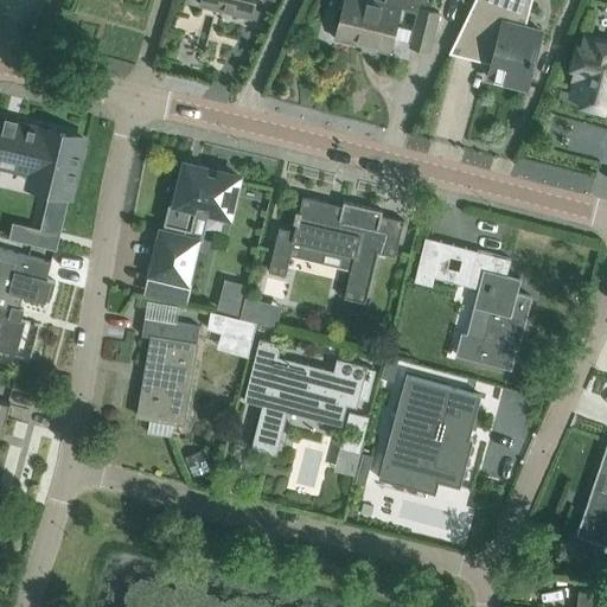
[(202,0),(200,5),(251,17),(255,0),(202,0)]
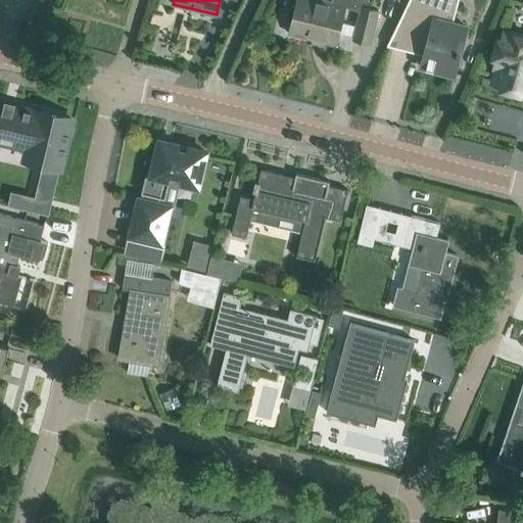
[(296,0),(293,13),(289,33),(336,44),(339,34),(341,22),(345,6),(361,10),(362,5),(365,6),(366,0),(332,0),(332,1),(326,0),(296,0)]
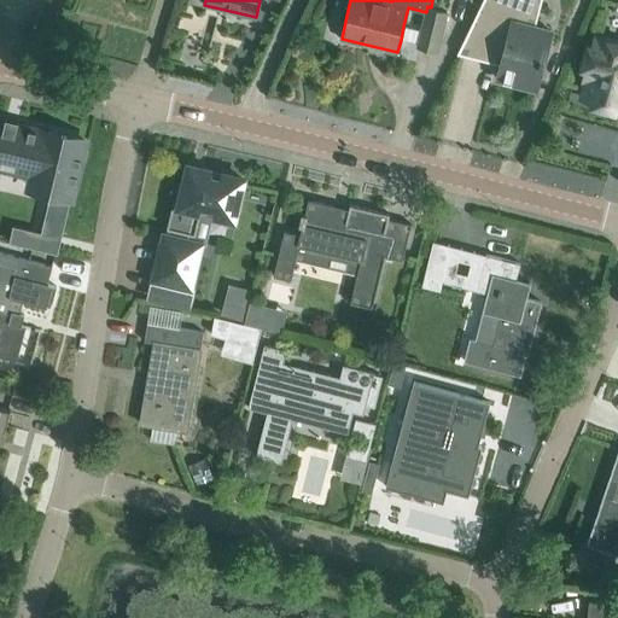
[(535,25),(540,6),(530,0),(483,0),(458,53),(465,54),(484,59),(485,59),(488,59),(489,59),(490,58),(491,57),(493,56),(494,54),(494,53),(494,51),(503,54),(501,64),(499,74),(497,76),(497,79),(499,79),(512,82),(536,88),(543,64),(549,41),(552,30),(537,27),(535,27),(535,25)]
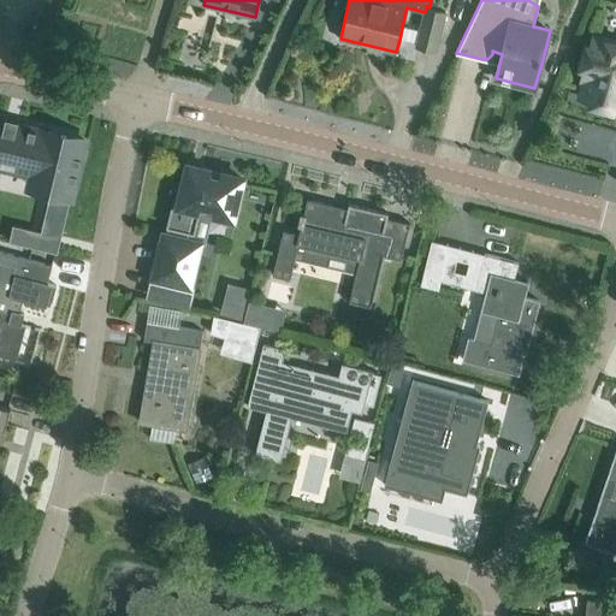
[(416,43),(415,46),(436,52),(446,11),(430,7),(426,6),(425,12),(420,30),(416,43)]
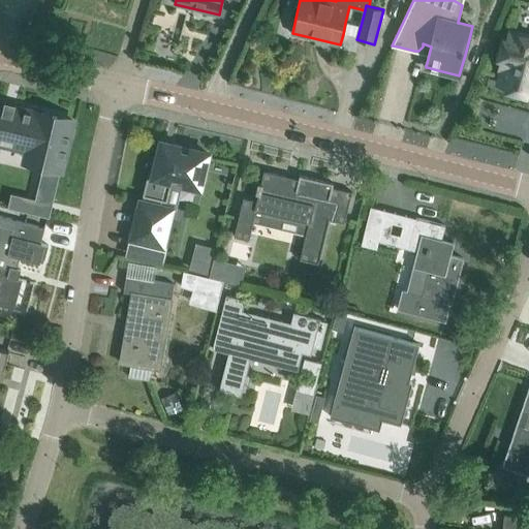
[(528,36),(515,32),(509,31),(506,40),(504,40),(500,57),(502,57),(500,67),(504,68),(499,85),(509,87),(508,89),(525,93),(526,91),(528,92),(528,36)]
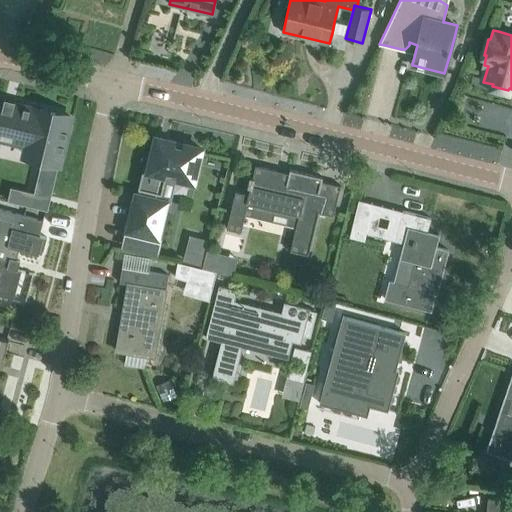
[(60,164),(71,117),(35,109),(14,104),(15,100),(14,100),(13,103),(5,102),(6,98),(5,97),(4,101),(0,100),(0,124),(39,134),(33,157),(42,159),(34,193),(51,197),(59,164),(60,164)]
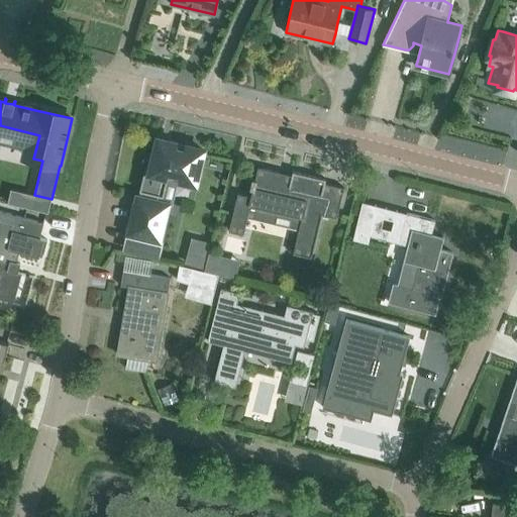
[(203,149),(170,141),(159,139),(154,154),(148,153),(139,191),(140,191),(139,197),(138,197),(130,232),(160,239),(168,204),(160,202),(161,196),(164,196),(168,177),(196,183),(203,149)]
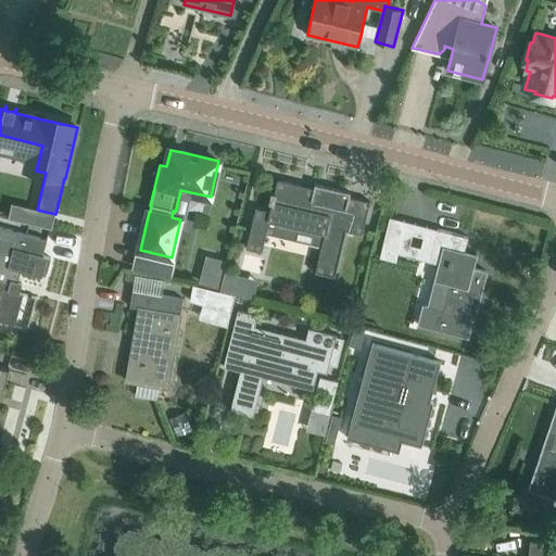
[(266,234),(269,234),(270,232),(267,231),(269,220),(316,231),(313,244),(321,247),(315,272),(336,277),(346,230),(363,235),(370,201),(350,197),(351,192),(315,184),(313,192),(301,189),(302,185),(278,179),(275,192),(273,191),(269,201),(273,202),(270,211),(255,207),(245,249),(262,252),(266,234)]
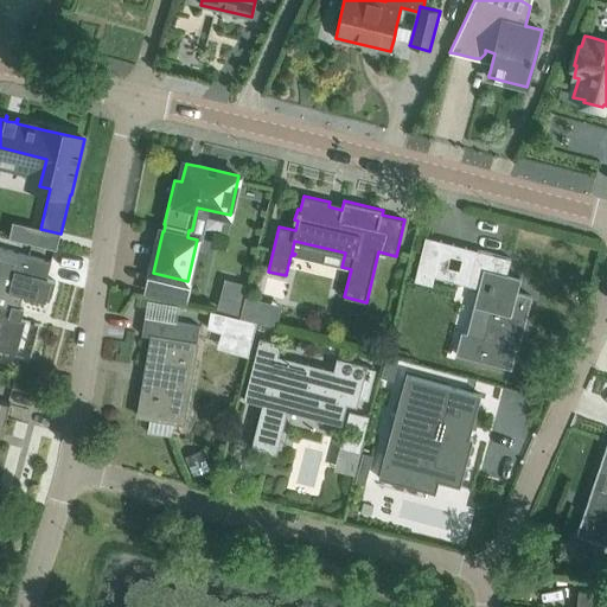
[(442,246),(425,241),(415,280),(433,285),(434,276),(442,246)]
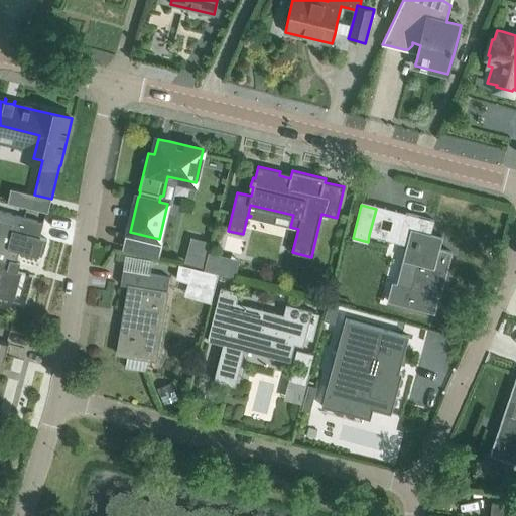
[(43,252),(46,240),(47,240),(47,239),(39,237),(43,222),(0,210),(0,292),(3,293),(5,289),(10,270),(17,272),(20,263),(16,261),(19,251),(39,257),(40,251),(43,252)]
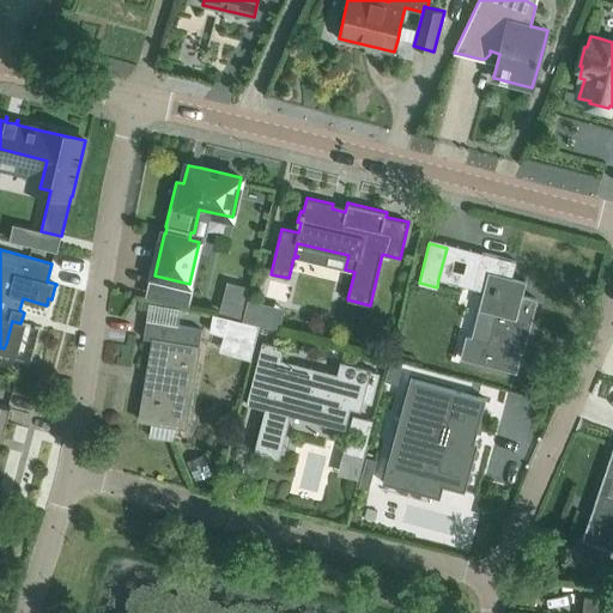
[(523,352),(536,299),(522,296),(526,280),(511,277),(516,261),(483,253),(473,287),(484,291),(479,309),(497,314),(490,341),(469,337),(463,358),(514,371),(519,351),(523,352)]
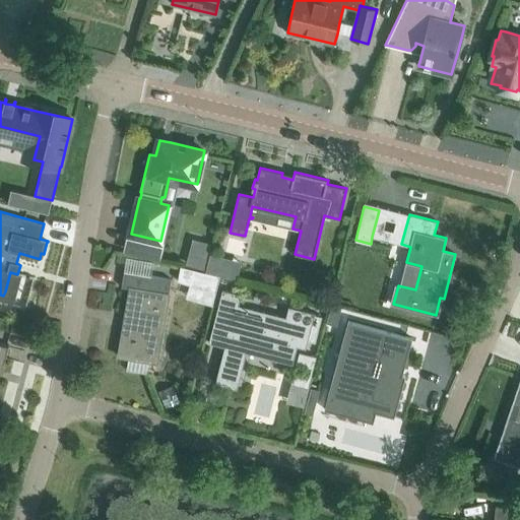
[(213,252),(208,271),(238,279),(244,260),(213,252)]
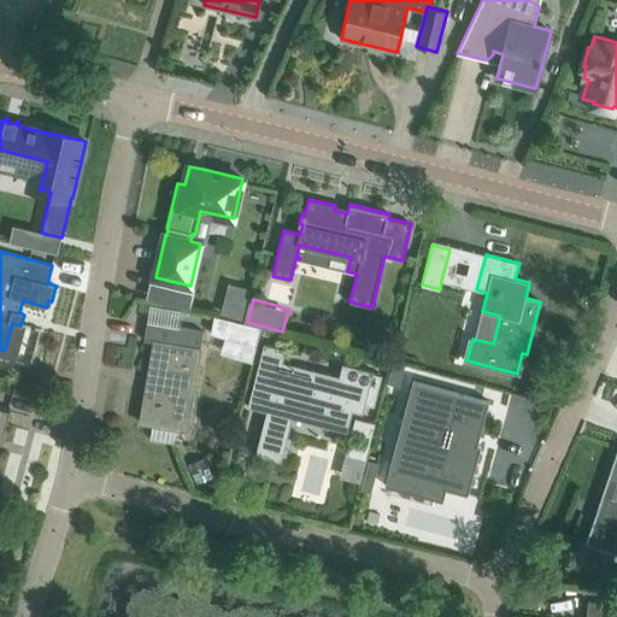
[(213,318),(210,338),(223,341),(253,351),(259,333),(213,318)]
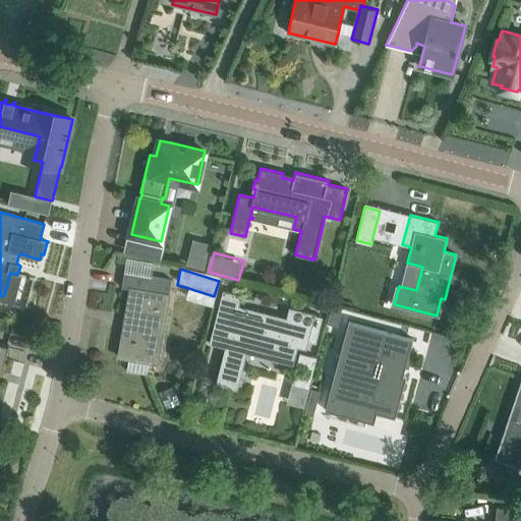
[(163,333),(172,280),(124,272),(122,288),(130,289),(119,356),(129,358),(127,370),(147,373),(149,362),(152,362),(157,332),(163,333)]
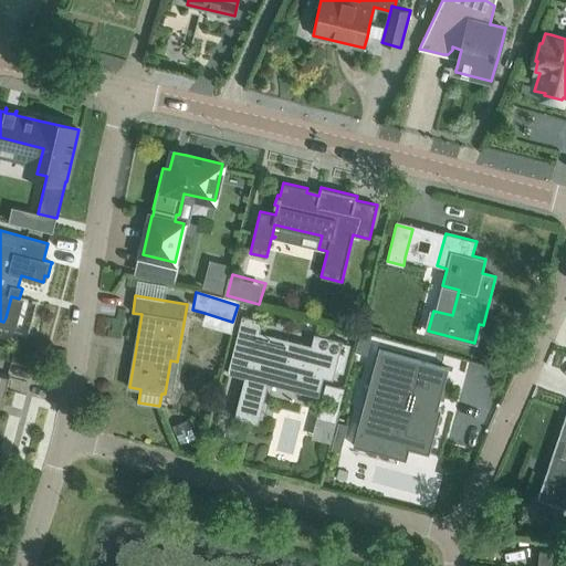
[(242,315),(228,373),(229,374),(230,369),(248,374),(237,416),(234,416),(234,418),(259,423),(259,421),(257,421),(265,389),(261,388),(263,378),(318,391),(317,396),(318,396),(324,377),(325,373),(332,375),(331,379),(333,379),(335,370),(343,373),(350,345),(343,343),(344,341),(315,334),(314,335),(317,336),(315,346),(312,345),(260,332),(263,321),(242,315)]
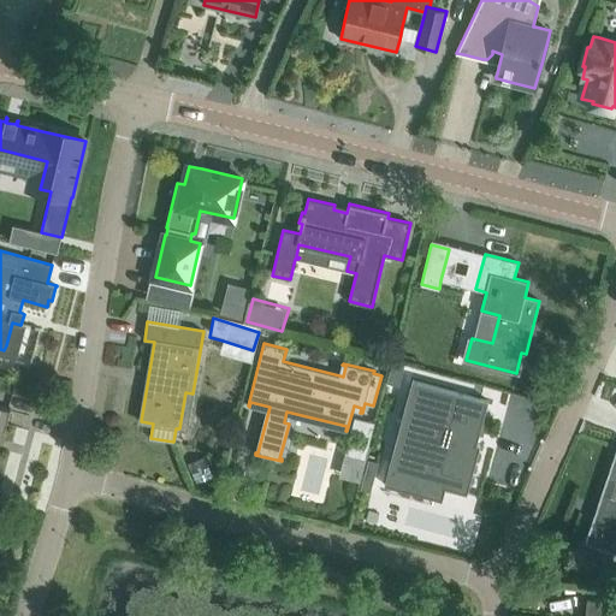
[(395,449),(389,472),(390,472),(391,466),(431,477),(430,484),(467,493),(468,492),(465,491),(477,445),(480,446),(480,444),(471,442),(472,434),(479,437),(489,401),(473,396),(414,380),(401,428),(395,449)]
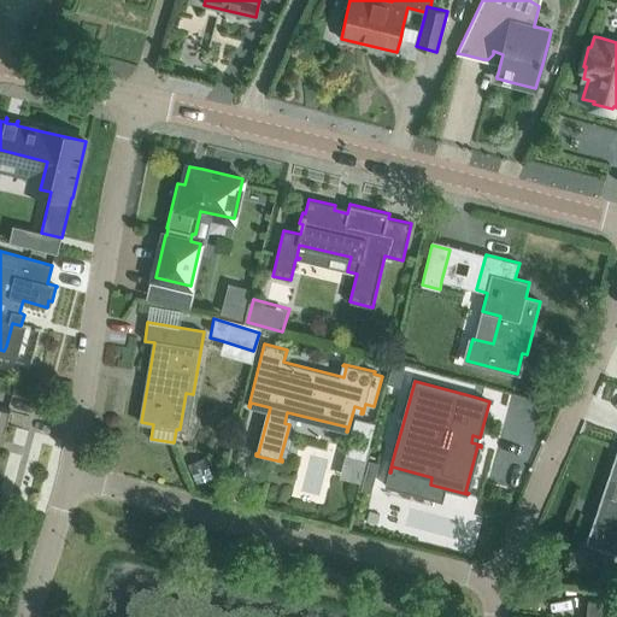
[(0,439),(3,440),(11,410),(0,406),(0,439)]
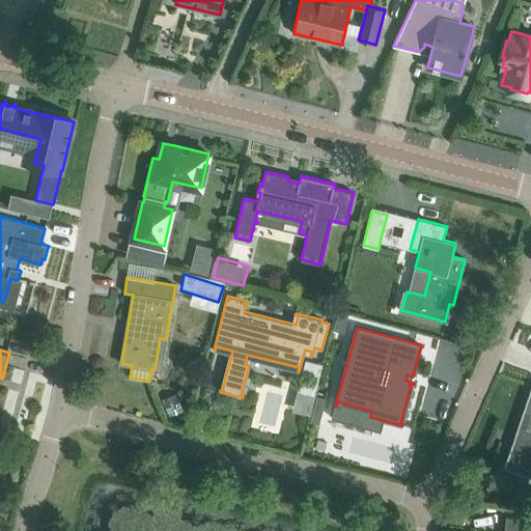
[(530,388),(504,468),(527,475),(530,462),(530,388)]
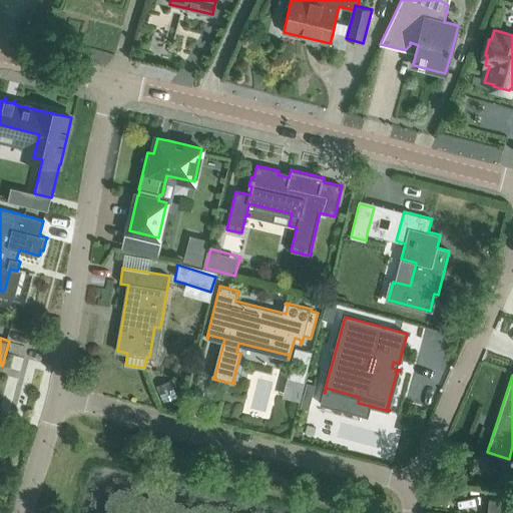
[(171,381),(156,387),(163,403),(178,397),(171,381)]
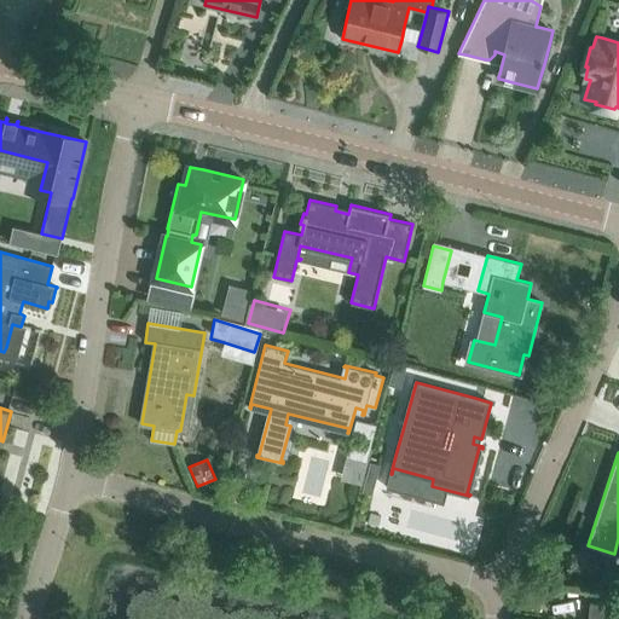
[(371,462),(363,491),(372,493),(380,464),(371,462)]
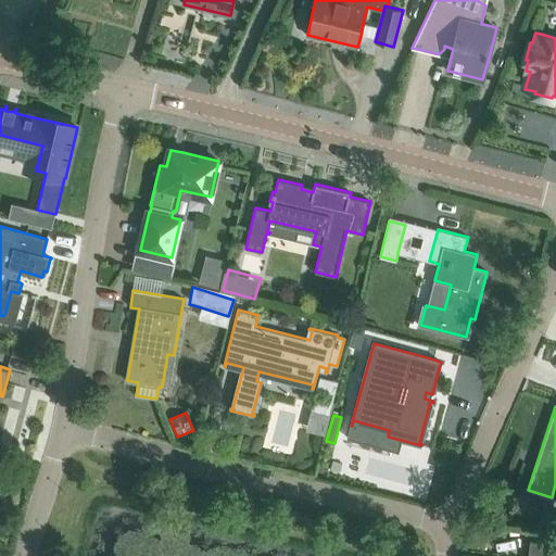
[(555,555),(555,543),(530,541),(528,555),(555,555)]
